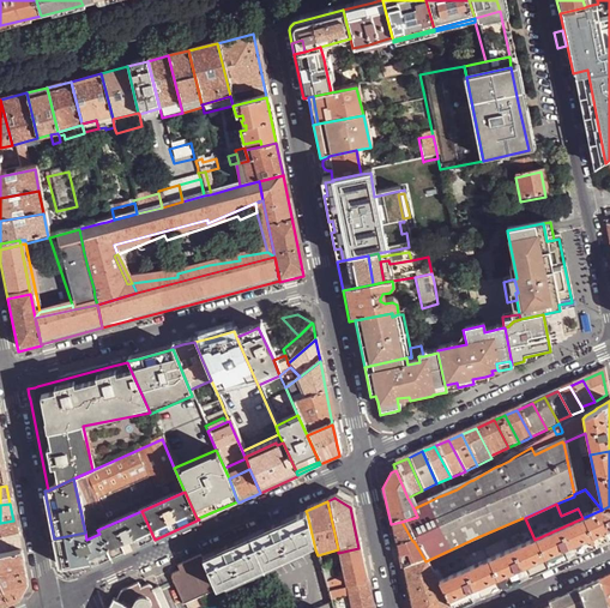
[(609,539),(609,506),(602,510),(583,518),(595,547),(609,539)]
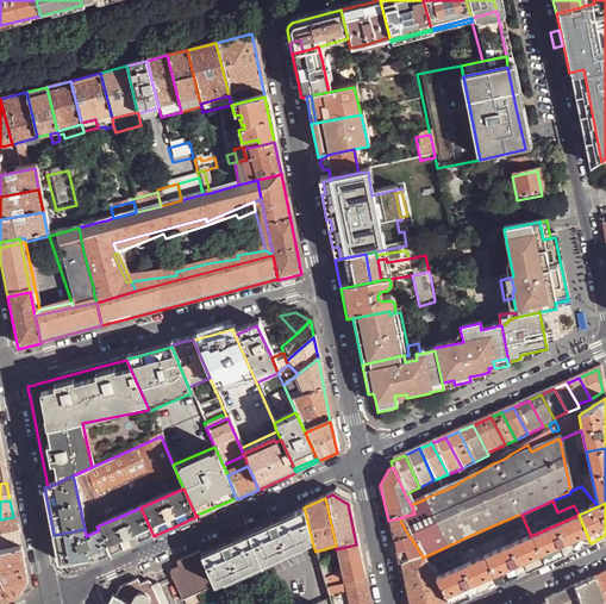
[(141,508),(97,527),(99,530),(110,555),(154,536),(141,508)]
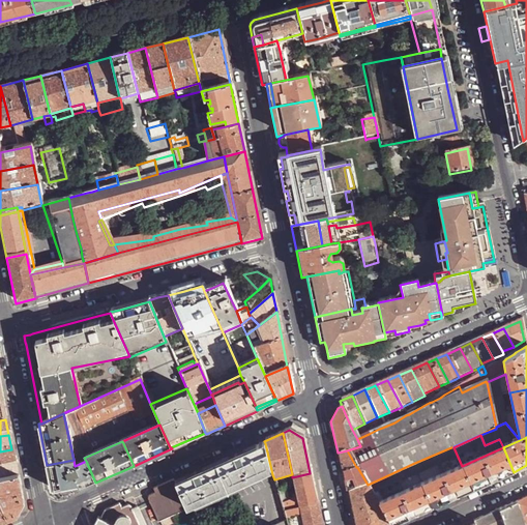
[(265,443),(173,485),(185,513),(186,513),(272,474),(265,443)]
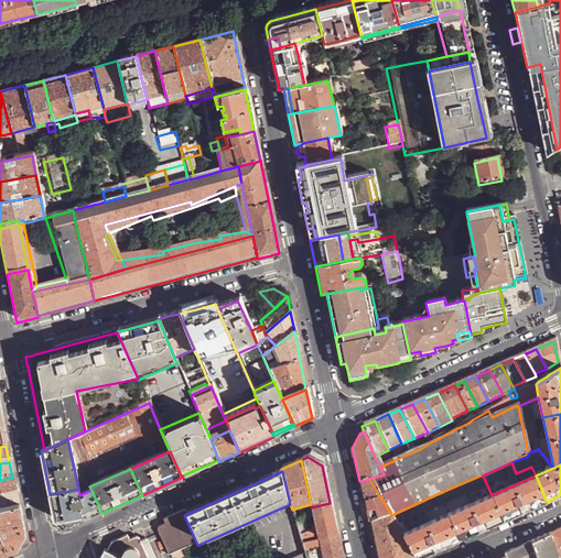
[(483,476),(483,474),(439,493),(440,494),(483,476)]
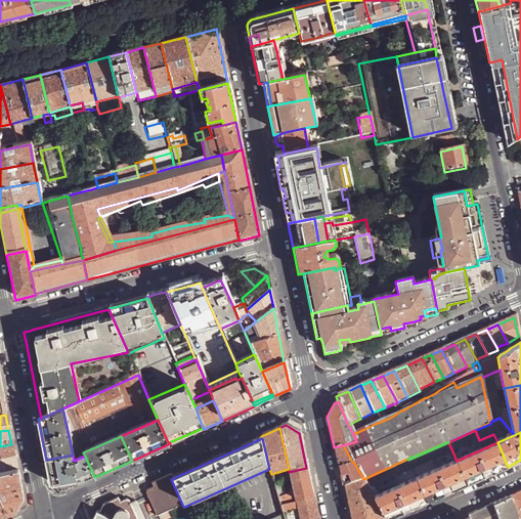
[(457,461),(448,442),(408,460),(417,479),(457,461)]
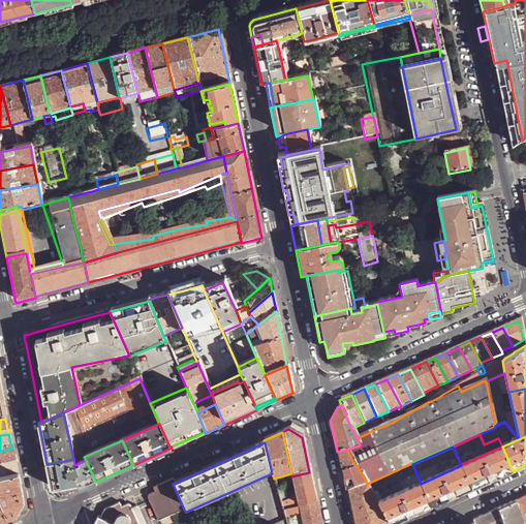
[(513,471),(502,447),(461,465),(472,489),(493,480),(513,471)]
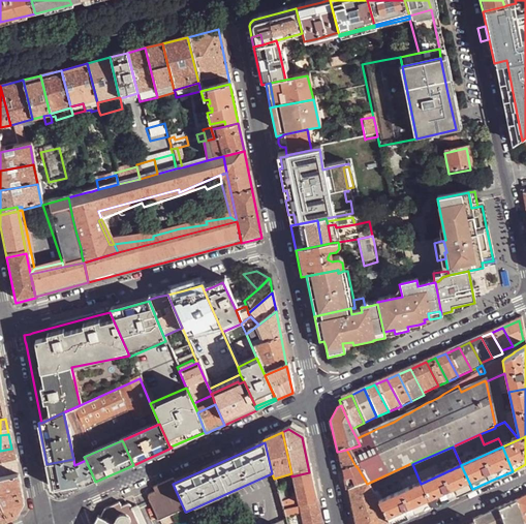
[(11,449),(0,451),(0,464),(13,462),(11,449)]
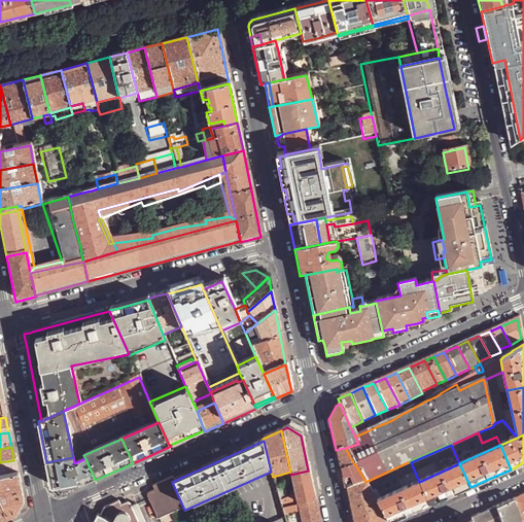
[(340,470),(354,464),(345,448),(336,450),(340,470)]
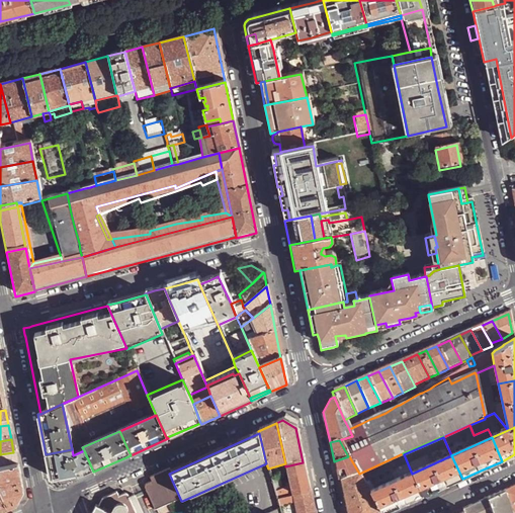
[(84,450),(73,455),(72,449),(46,454),(51,479),(54,480),(61,479),(60,477),(75,474),(76,476),(78,479),(93,472),(84,450)]
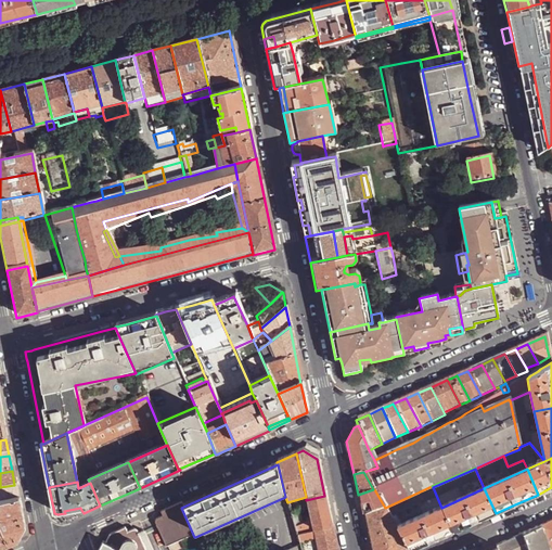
[(14,485),(0,487),(0,503),(17,500),(14,485)]
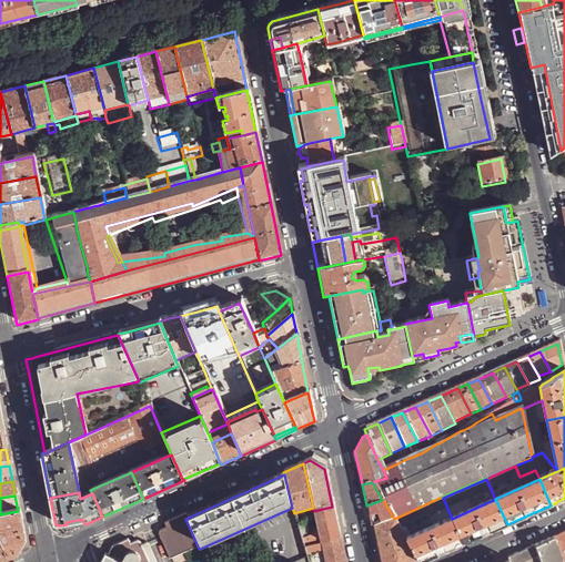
[(394,519),(443,498),(442,497),(394,519)]
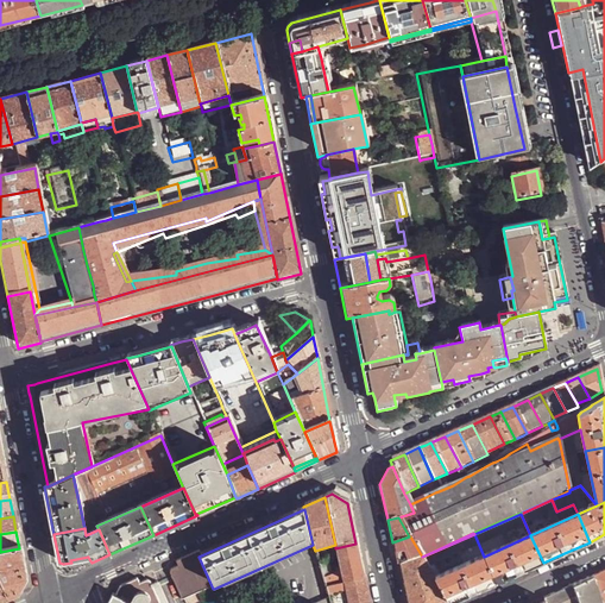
[(484,557),(474,534),(422,557),(434,578),(484,557)]
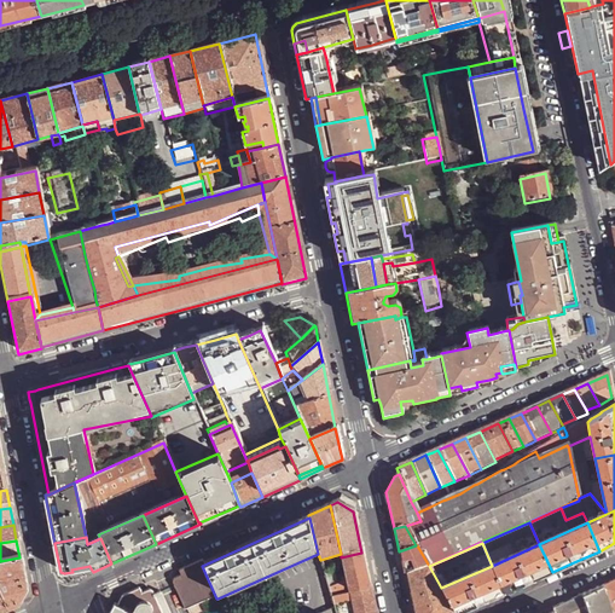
[(552,572),(539,544),(492,566),(504,594),(529,582),(552,572)]
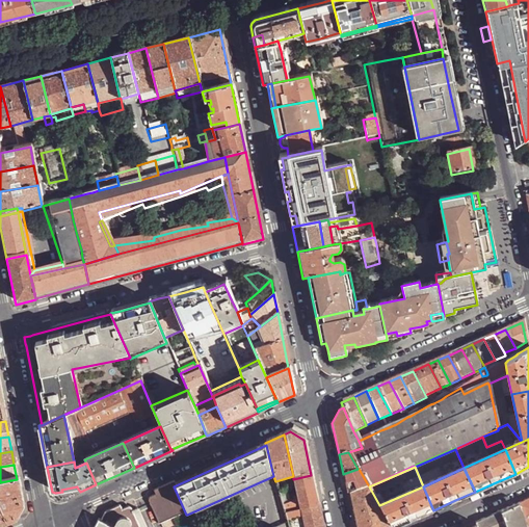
[(347,494),(369,486),(359,469),(358,469),(343,474),(347,494)]
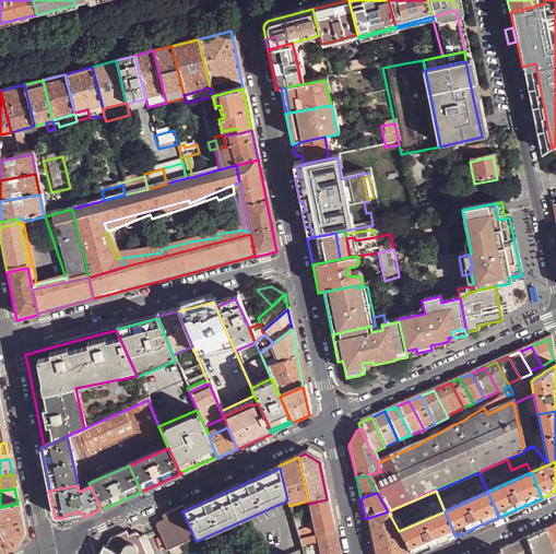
[(327,499),(308,504),(314,527),(316,537),(333,532),(327,499)]
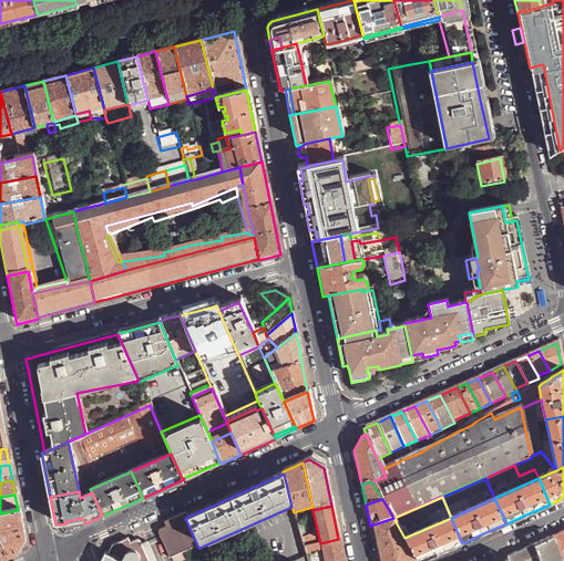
[(18,510),(0,513),(0,542),(7,559),(14,554),(23,539),(18,510)]
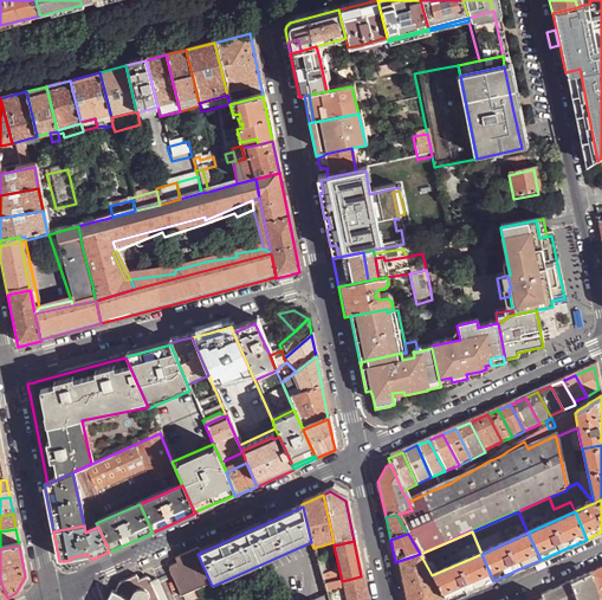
[(168,572),(169,574),(170,580),(172,579),(180,599),(182,599),(196,593),(212,586),(198,554),(196,552),(174,561),(176,567),(170,569),(168,572)]
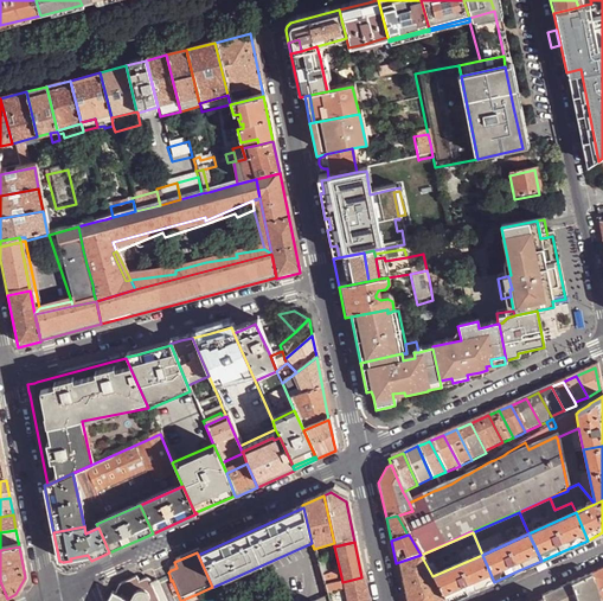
[(396,563),(403,600),(446,600),(432,576),(421,555),(396,563)]
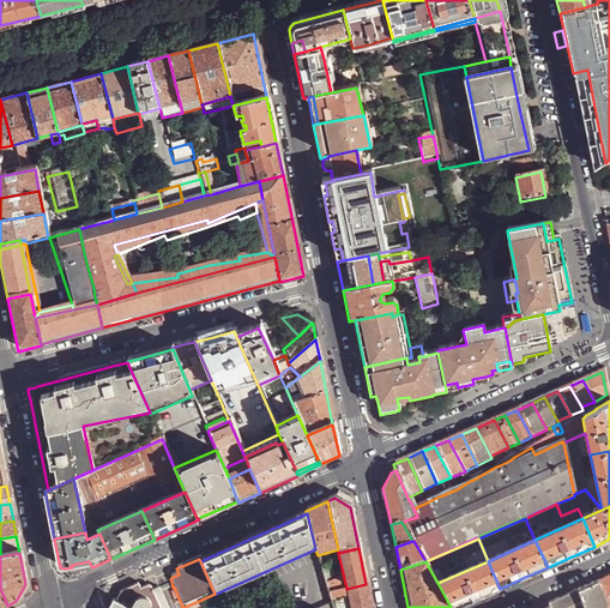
[(500,589),(488,561),(438,583),(451,607),(458,607),(472,601),(500,589)]
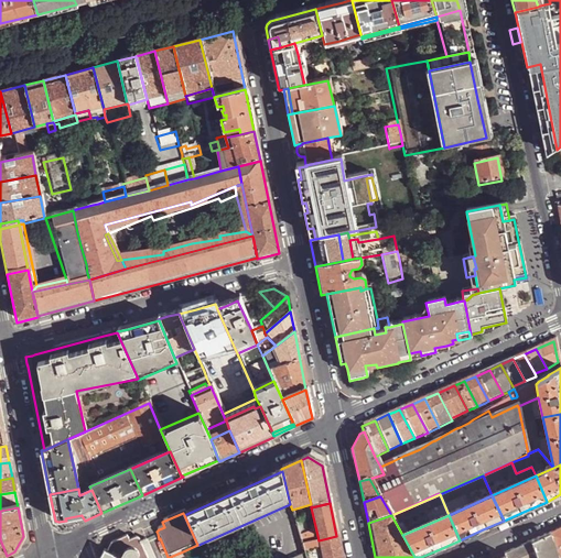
[(299,537),(306,534),(303,523),(295,525),(299,537)]
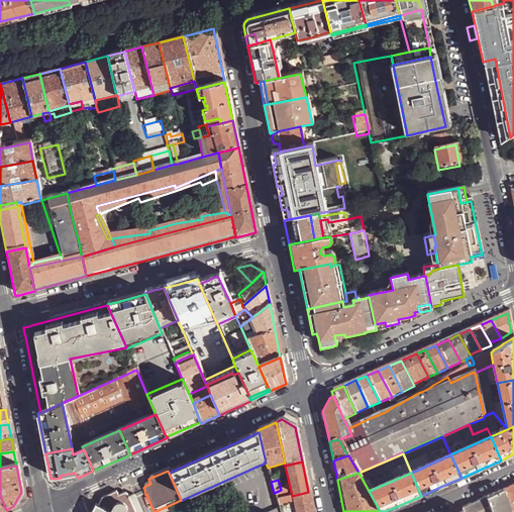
[(513,511),(513,486),(503,492),(509,511),(513,511)]
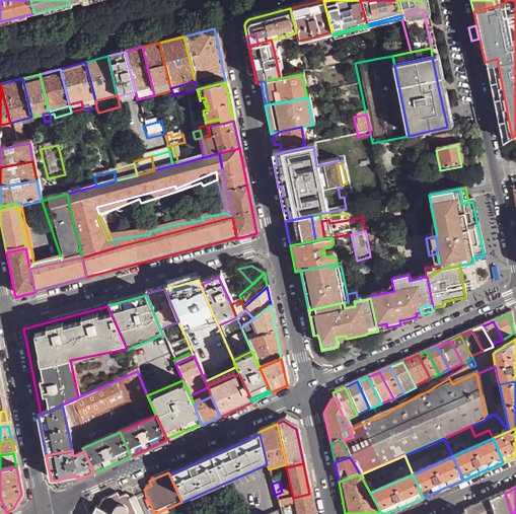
[(295,513),(292,498),(293,498),(291,489),(282,492),(275,495),(279,513),(295,513)]
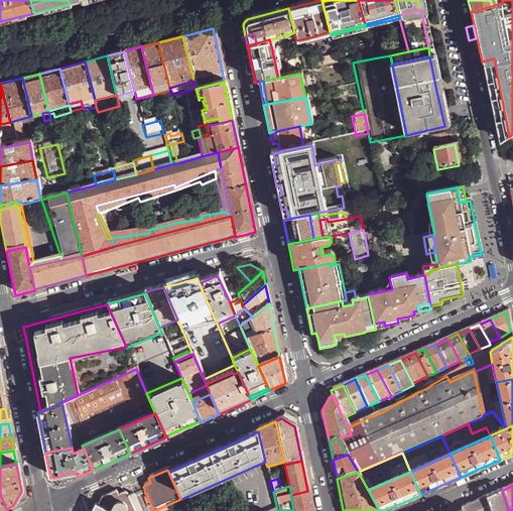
[(311,510),(307,491),(291,495),(290,495),(293,510),(311,510)]
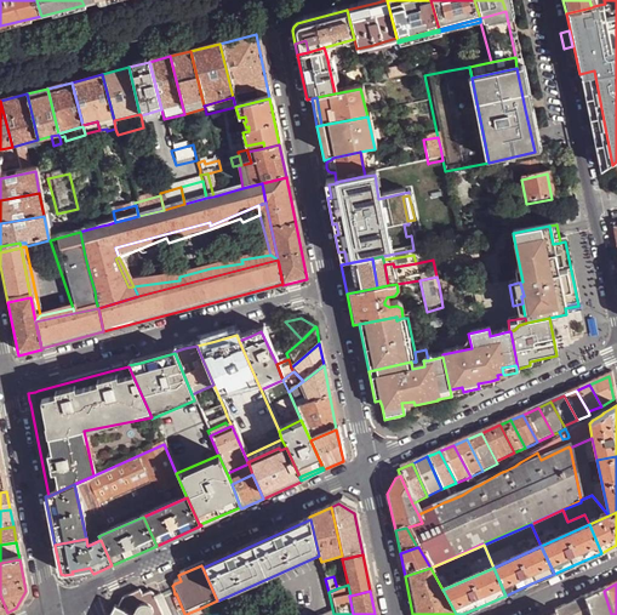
[(611,614),(604,591),(583,599),(588,614),(611,614)]
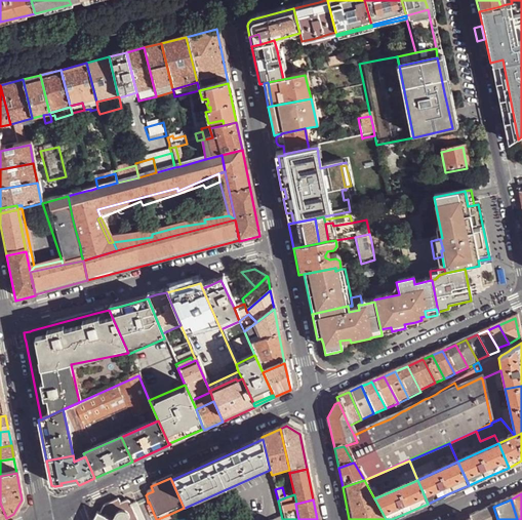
[(128,503),(126,503),(119,506),(117,502),(103,509),(98,516),(105,519),(135,519),(130,509),(131,508),(129,505),(128,503)]
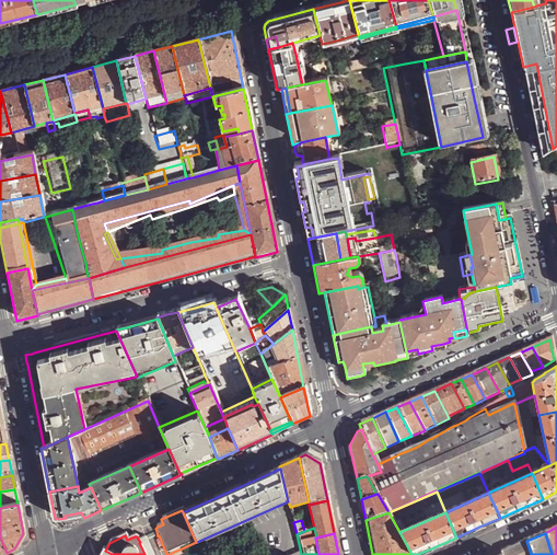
[(531,554),(526,541),(500,553),(500,554),(531,554)]
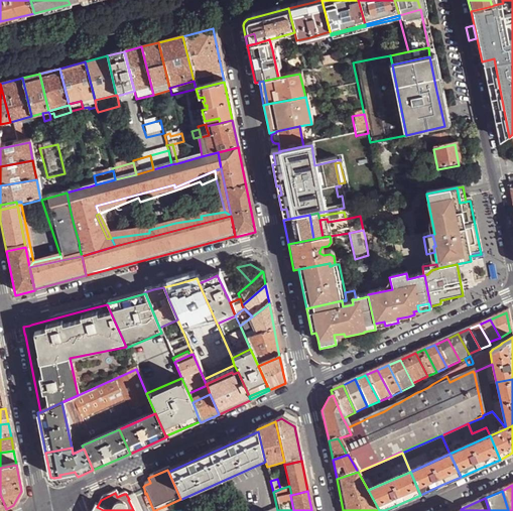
[(181,499),(180,499),(167,505),(169,510),(181,510),(185,508),(181,499)]
